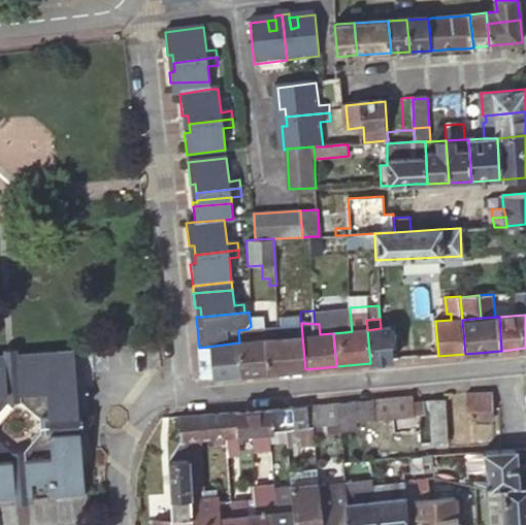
[(370,363),(393,361),(391,327),(381,328),(367,330),(370,363)]
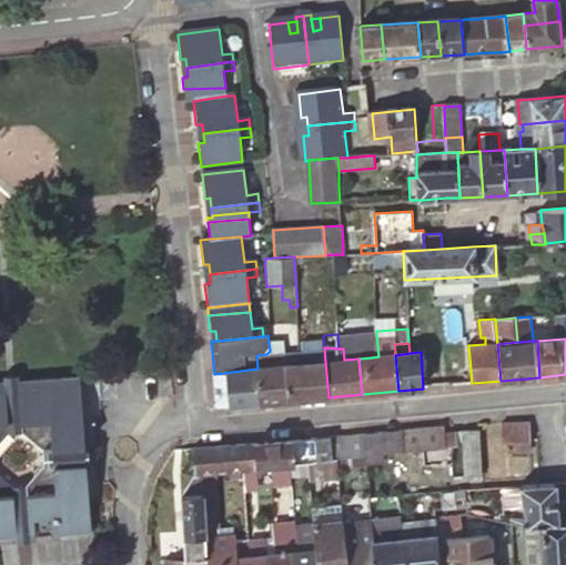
[(329,397),(325,362),(302,364),(301,354),(284,354),(285,366),(289,401),(329,397)]
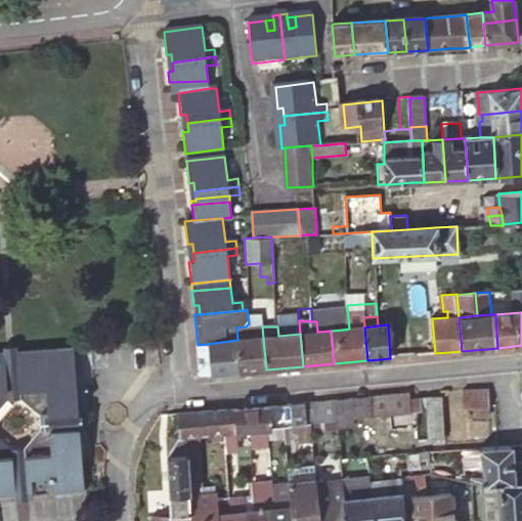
[(144,334),(145,346),(162,344),(161,332),(144,334)]
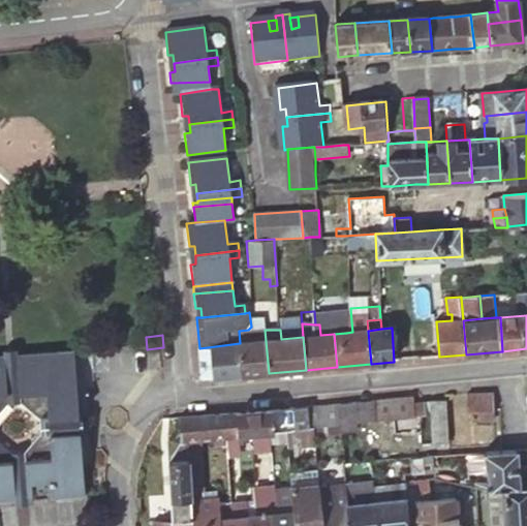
[(242,376),(269,373),(266,341),(240,343),(242,376)]
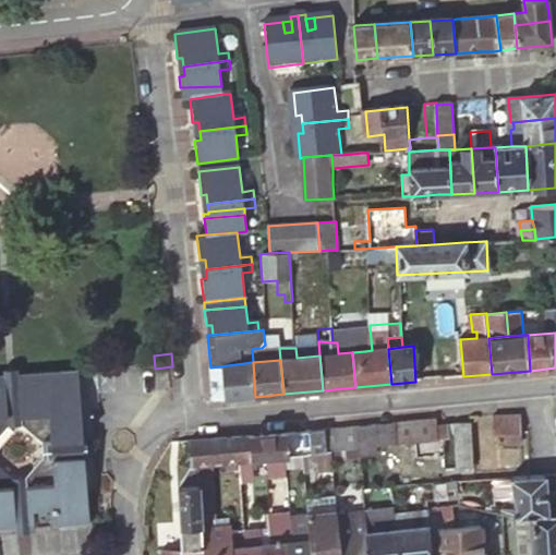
[(216,400),(255,397),(253,362),(210,368),(209,368),(213,398),(216,400)]
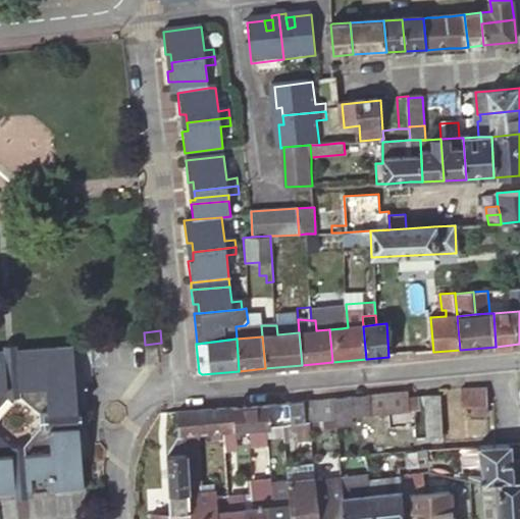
[(0,353),(0,498),(16,497),(28,496),(87,490),(81,423),(80,409),(74,350),(73,347),(0,353)]
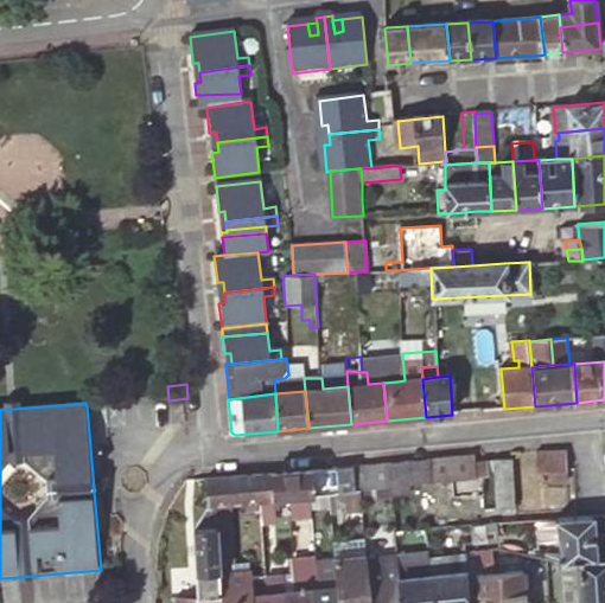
[(566,451),(536,453),(537,474),(549,473),(555,473),(561,472),(567,472),(567,470),(566,451)]
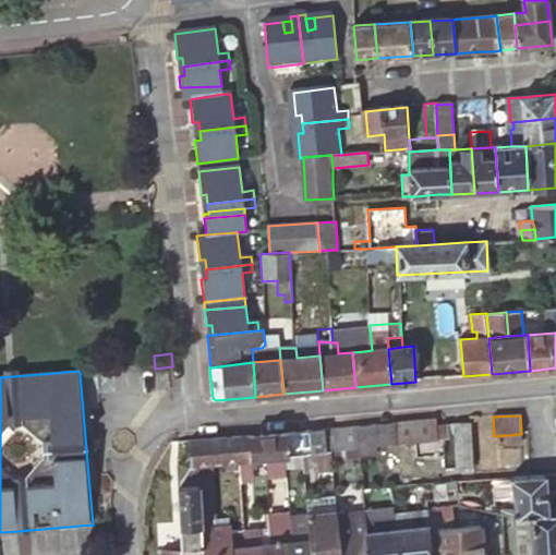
[(436,426),(436,420),(431,421),(407,423),(396,423),(398,445),(435,441),(437,442),(437,439),(445,439),(444,434),(448,433),(447,425),(436,426)]
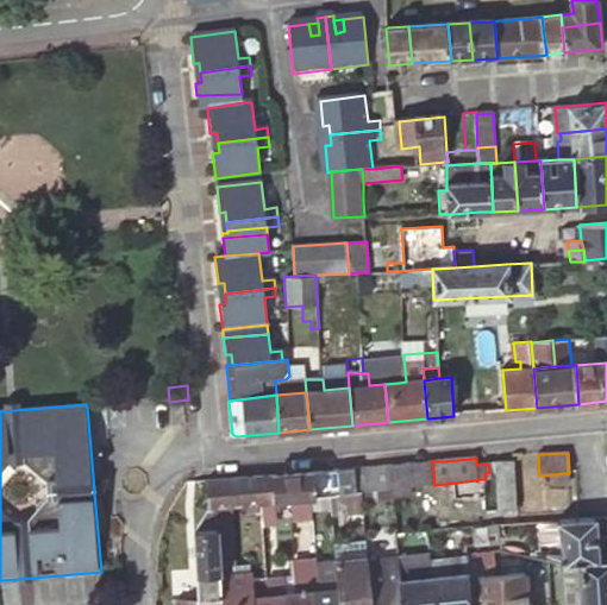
[(432,461),(389,466),(393,491),(393,499),(411,497),(411,489),(435,485),(432,461)]
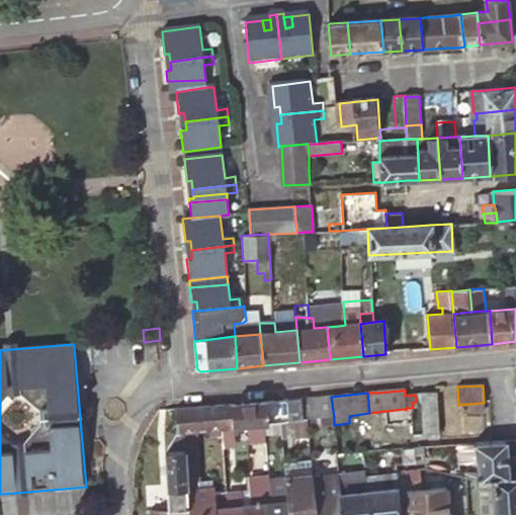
[(424,435),(440,433),(438,394),(421,395),(424,435)]
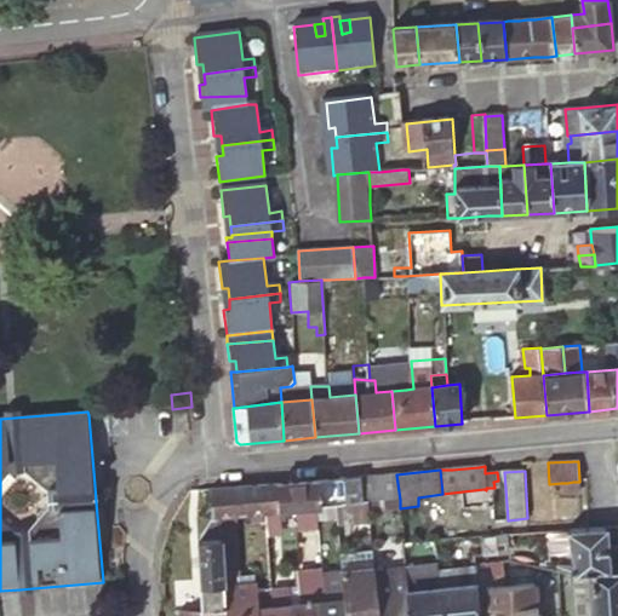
[(400,500),(396,475),(361,477),(364,504),(368,502),(400,500)]
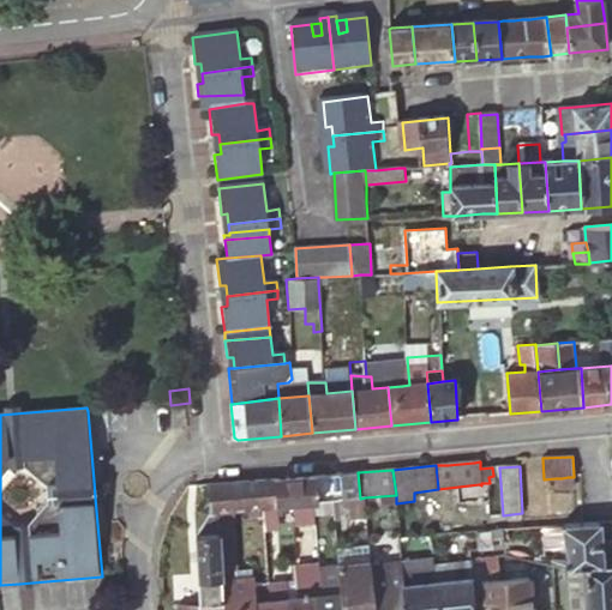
[(358,472),(276,481),(279,506),(295,505),(315,502),(335,501),(360,499),(358,472)]
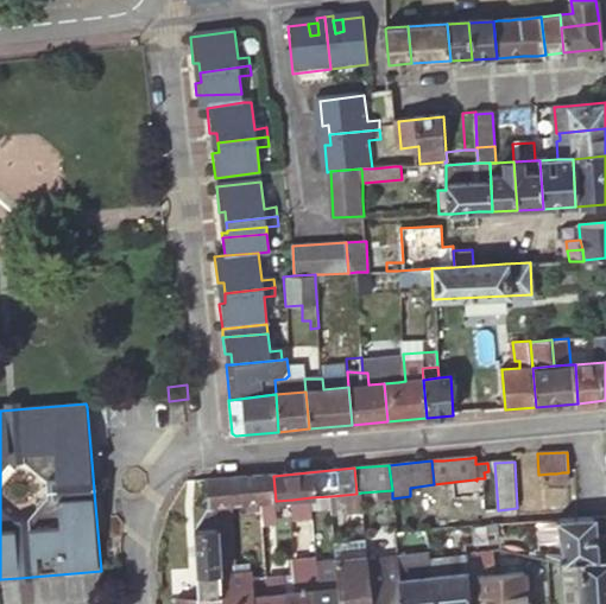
[(93,476),(94,493),(105,491),(103,475),(93,476)]
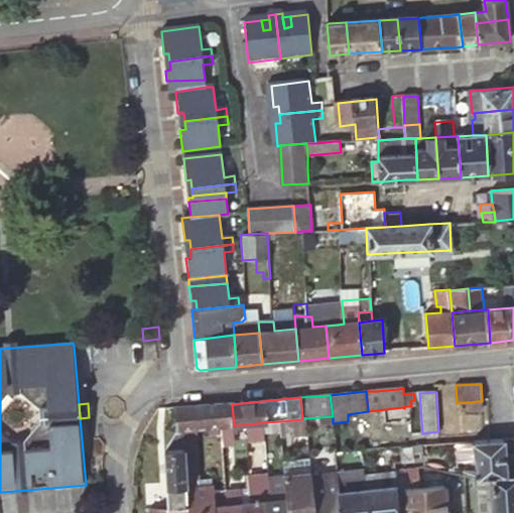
[(175,408),(176,431),(185,431),(190,430),(222,427),(229,426),(234,425),(232,404),(175,408)]
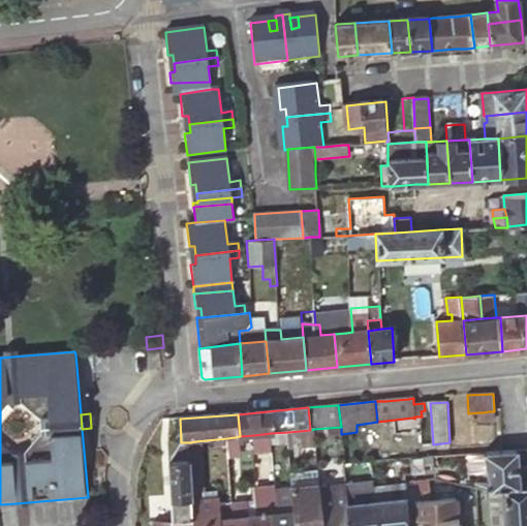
[(190,442),(181,442),(169,463),(173,522),(155,521),(154,525),(180,525),(193,523),(192,500),(193,499),(191,466),(190,449),(190,442)]
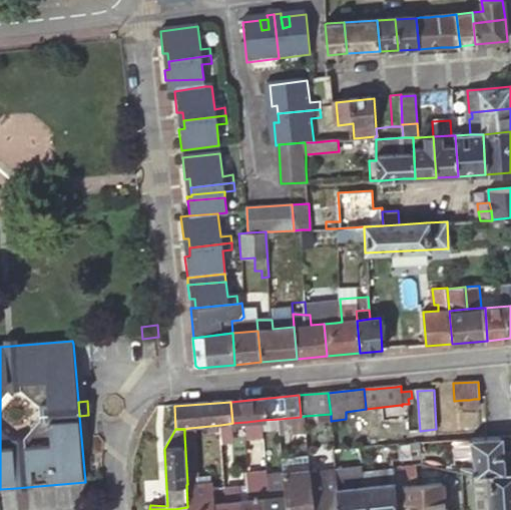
[(504,436),(488,437),(470,439),(477,474),(485,473),(506,472),(504,436)]
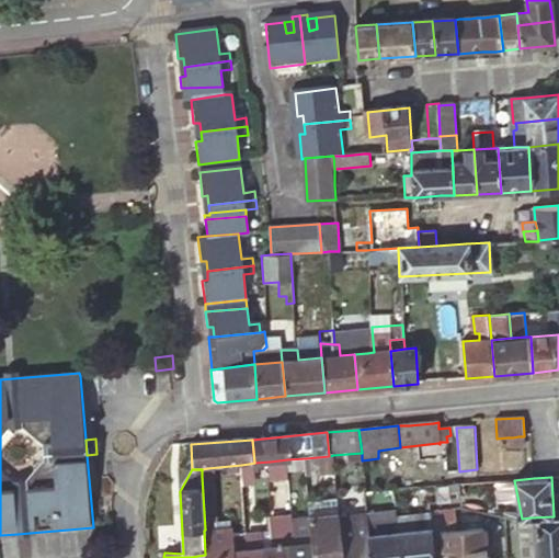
[(456,508),(460,508),(459,485),(448,486),(449,502),(451,508),(456,508)]
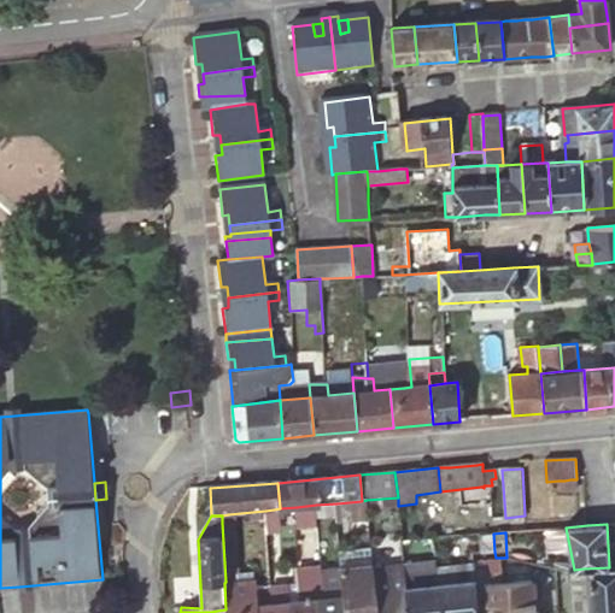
[(493,534),(478,535),(479,554),(495,552),(493,534)]
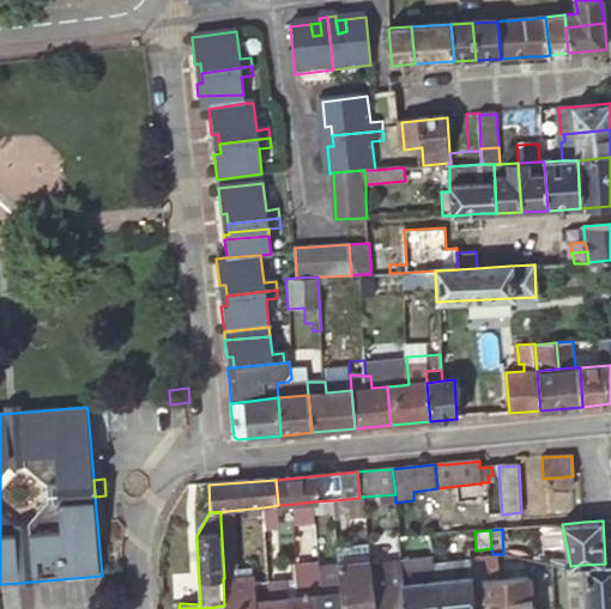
[(256,608),(256,602),(270,600),(268,585),(268,584),(255,585),(255,579),(237,580),(234,539),(222,540),(224,578),(223,579),(224,606),(209,608),(256,608)]
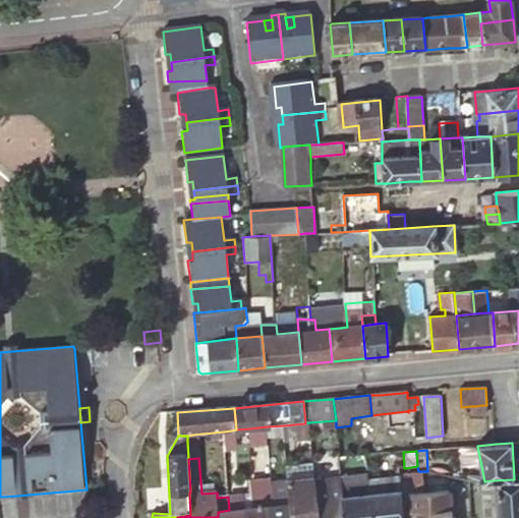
[(407,472),(410,509),(421,508),(421,517),(452,517),(450,491),(424,492),(423,471),(418,471),(407,472)]
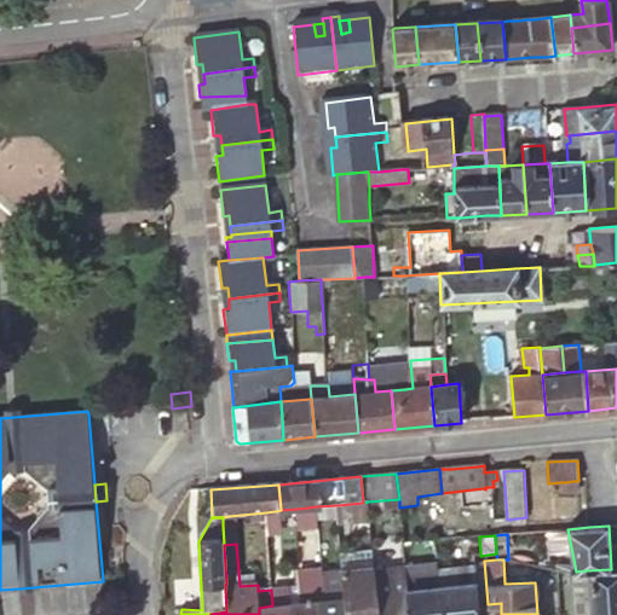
[(445,614),(439,572),(438,564),(405,569),(409,614),(445,614)]
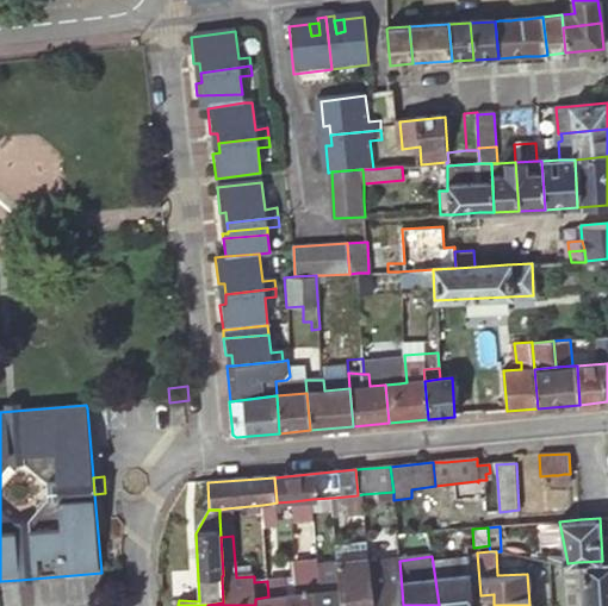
[(339,562),(340,576),(342,605),(373,605),(370,563),(370,558),(339,562)]
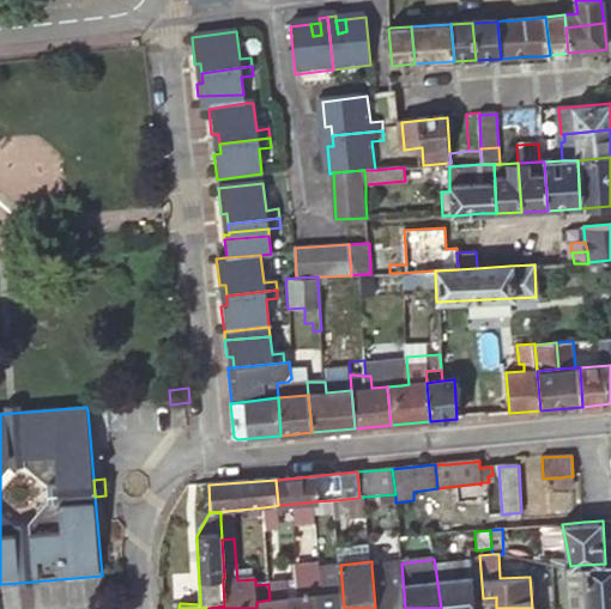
[(405,608),(401,564),(401,562),(371,566),(375,608),(405,608)]
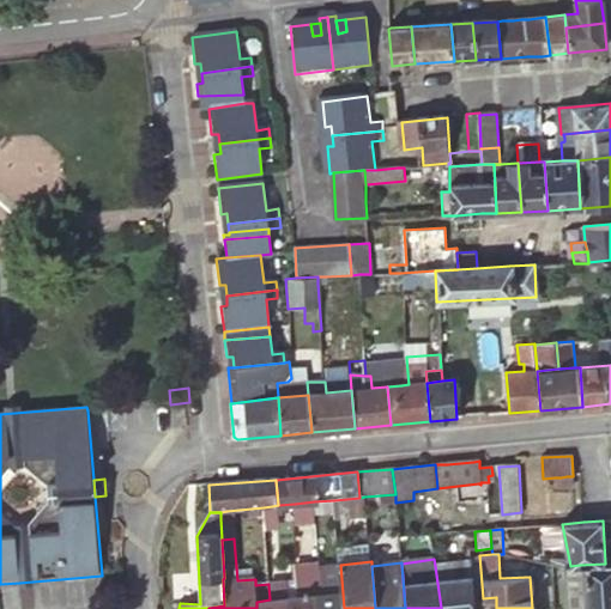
[(475,608),(475,600),(471,562),(435,566),(441,608),(475,608)]
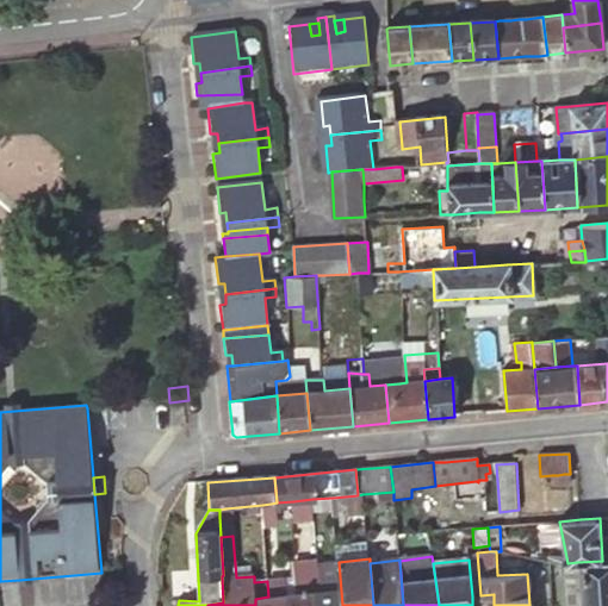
[(577,562),(568,563),(571,605),(607,605),(607,560),(602,561),(577,562)]
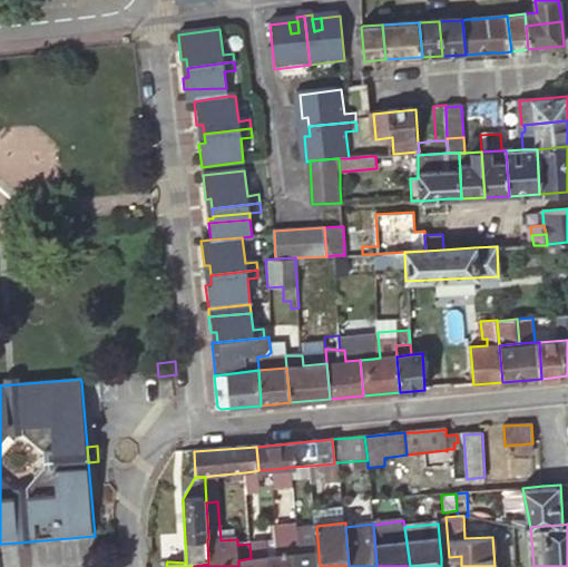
[(300,554),(293,555),(293,566),(320,566),(317,539),(299,540),(300,554)]
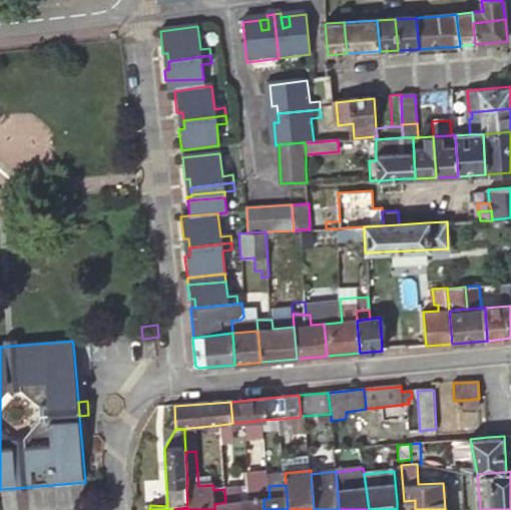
[(241,509),(241,502),(240,489),(224,490),(225,502),(214,504),(214,509),(241,509)]
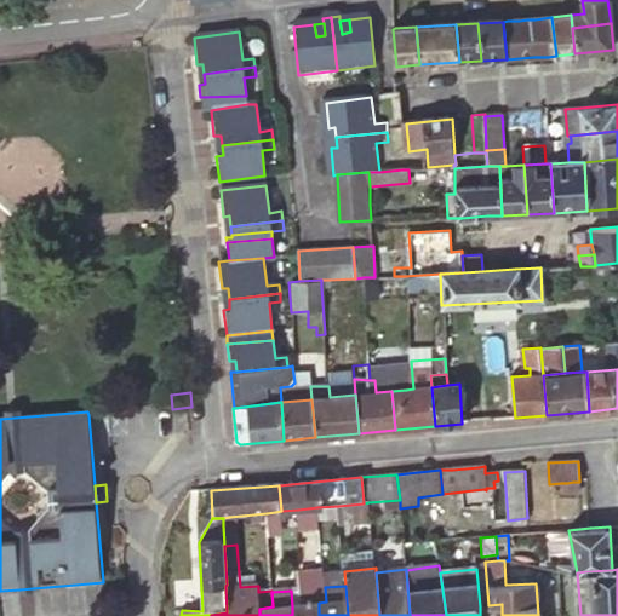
[(319,615),(319,603),(292,606),(292,615),(319,615)]
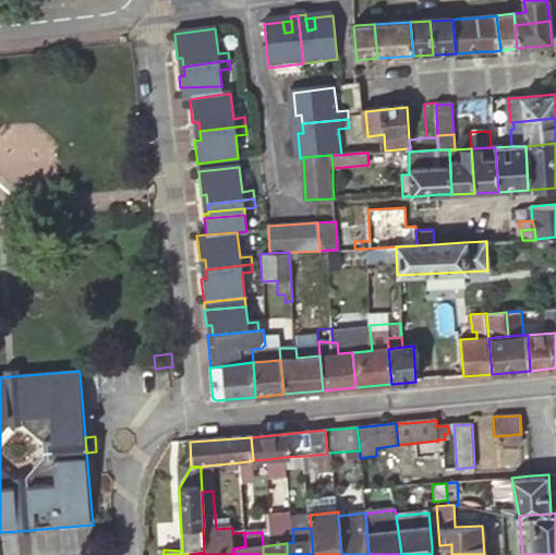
[(439,545),(432,546),(432,554),(451,554),(451,544),(439,545)]
